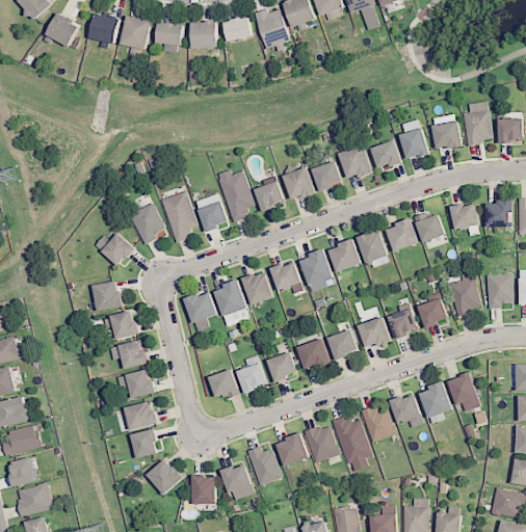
[(18,0),(46,0),(50,5),(33,19),(18,0)]
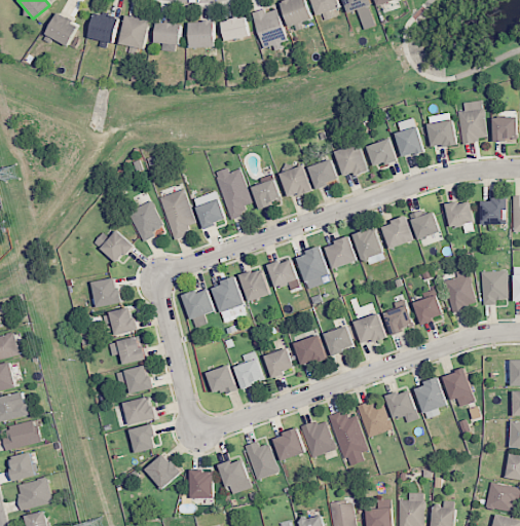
[(281,3),(288,0),(303,0),(311,20),(290,28),(281,3)]
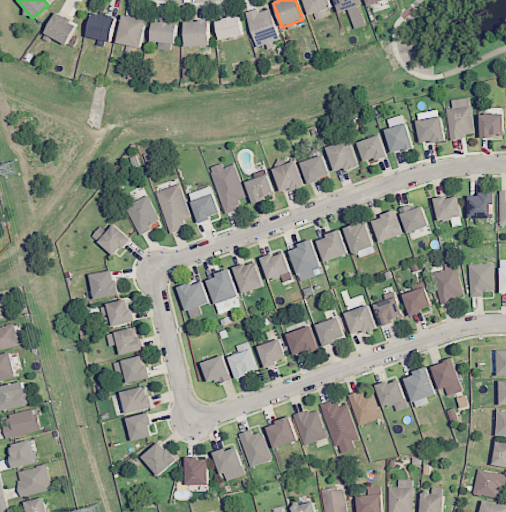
[(304,0),(327,0),(330,8),(318,12),(319,17),(313,19),(312,13),(308,14),(304,0)]
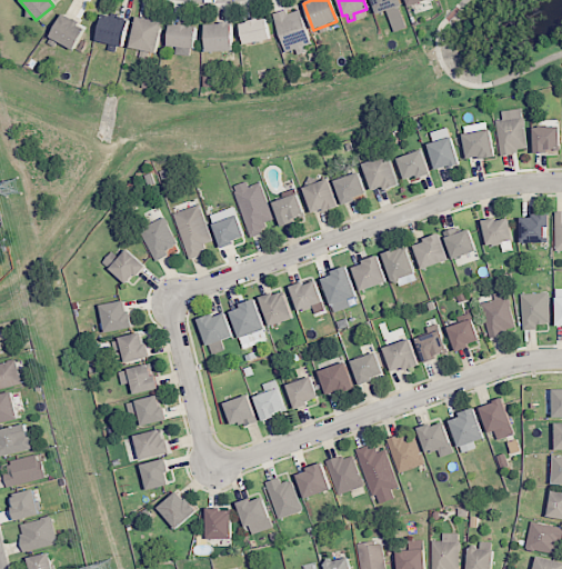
[(370,0),(398,0),(400,3),(375,13),(370,0)]
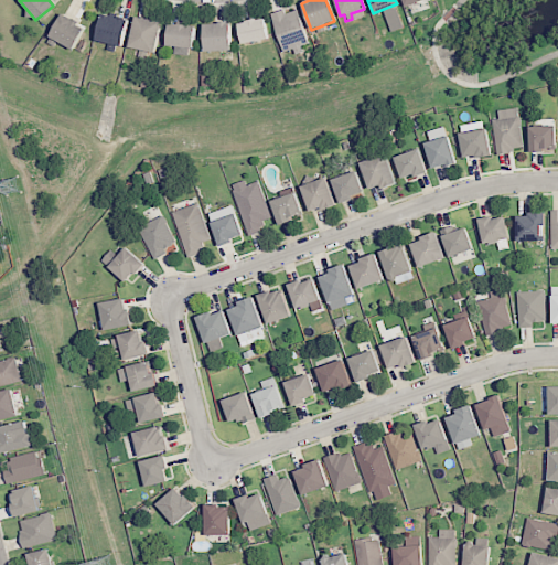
[(267,16),(280,11),(281,16),(294,11),(306,43),(297,46),(299,51),(291,53),(289,50),(280,53),(267,16)]
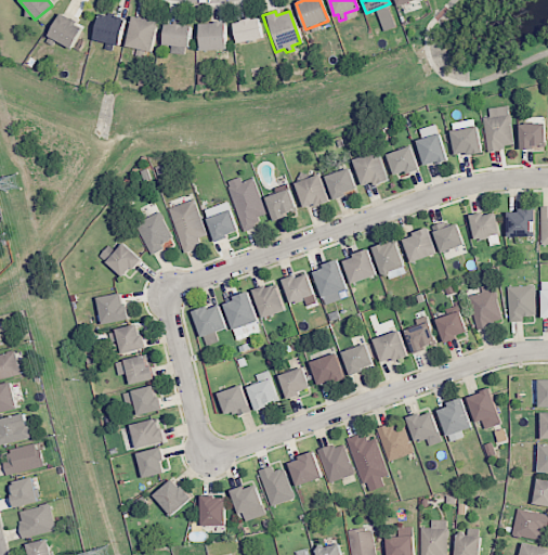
[(59,13),(77,23),(76,26),(81,29),(70,49),(52,39),(50,43),(43,40),(59,13)]
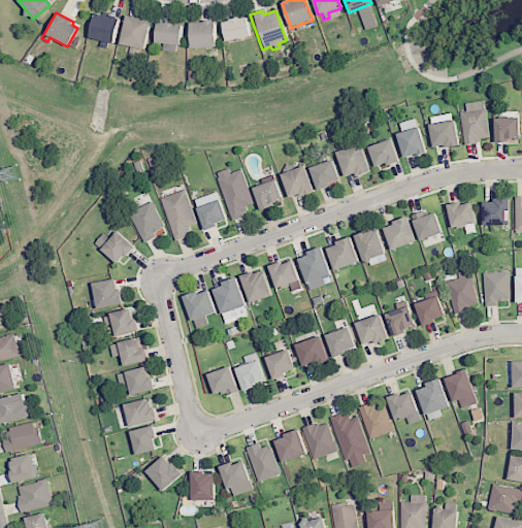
[(93,15),(118,21),(112,44),(105,43),(104,50),(97,47),(99,40),(88,37),(93,15)]
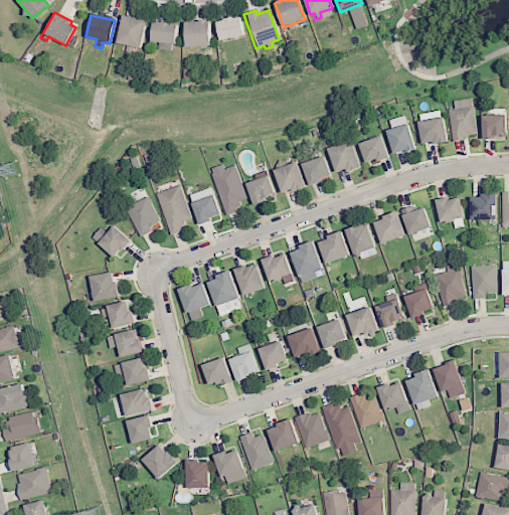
[(122,16),(146,21),(139,49),(131,47),(130,53),(124,52),(125,46),(116,43),(122,16)]
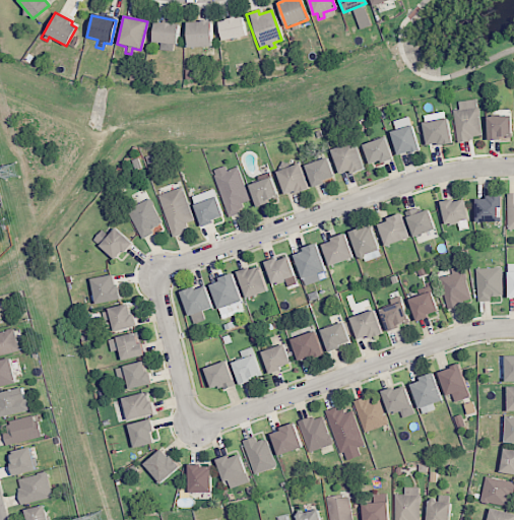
[(217,21),(242,17),(245,38),(220,42),(217,21)]
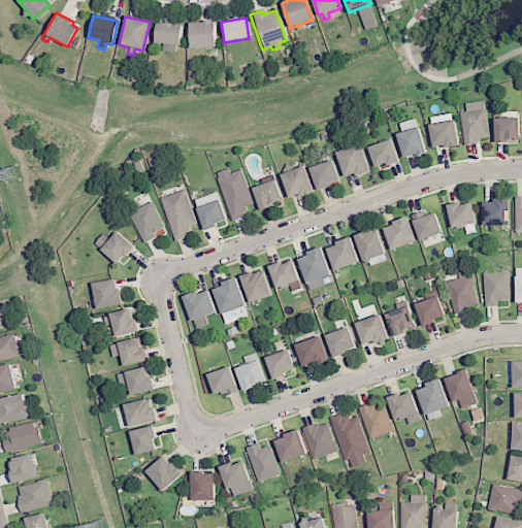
[(190,24),(215,23),(215,46),(191,47),(190,24)]
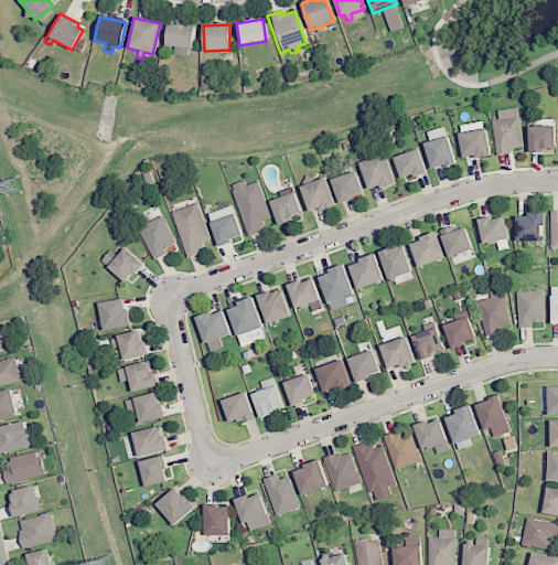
[(167,25),(193,28),(192,50),(164,48),(167,25)]
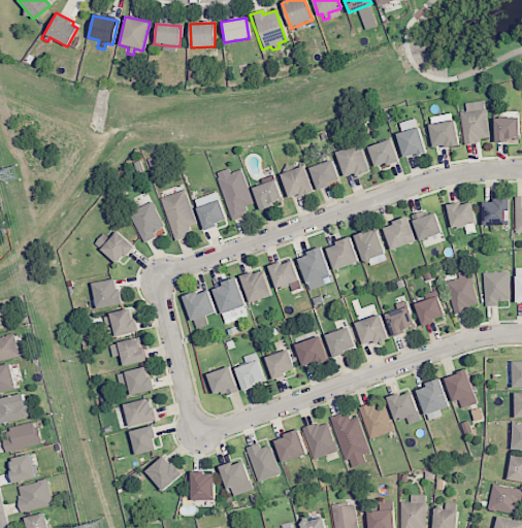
[(456,111),(463,110),(462,103),(480,100),(486,136),(477,138),(477,141),(461,143),(456,111)]
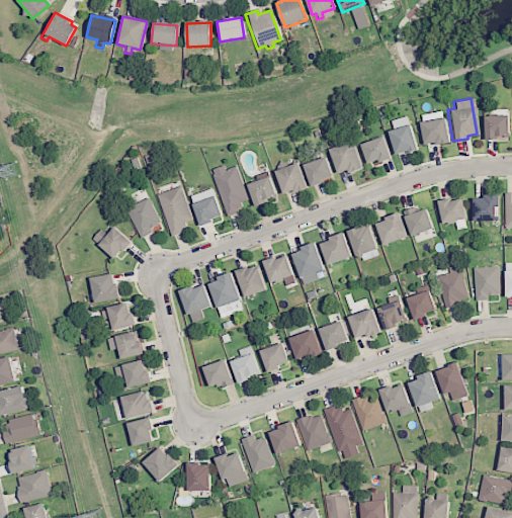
[(508,114),(508,133),(505,133),(505,136),(497,136),(497,139),(484,139),(484,115),(508,114)]
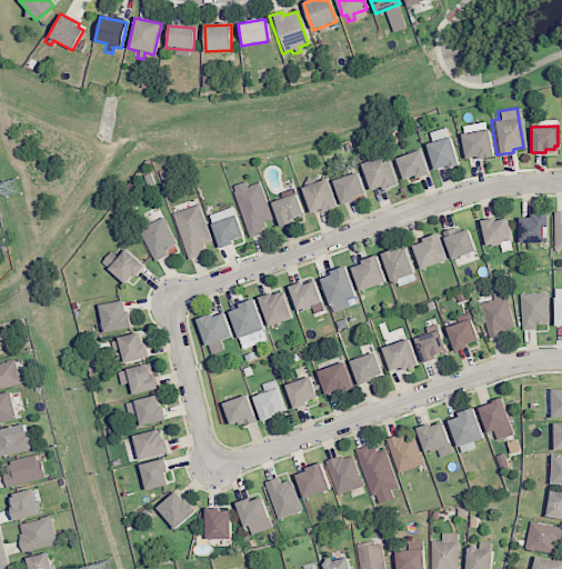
[(424,142),(429,141),(427,132),(443,128),(445,137),(449,137),(457,162),(433,170),(424,142)]
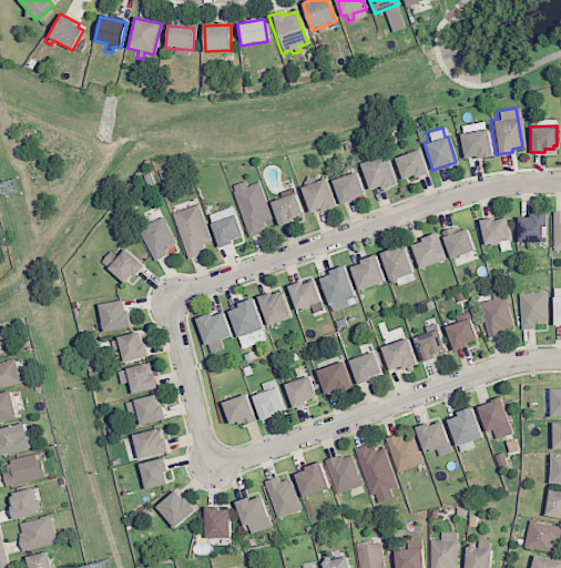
[(459,134),(487,129),(491,155),(476,159),(475,154),(463,156),(459,134)]
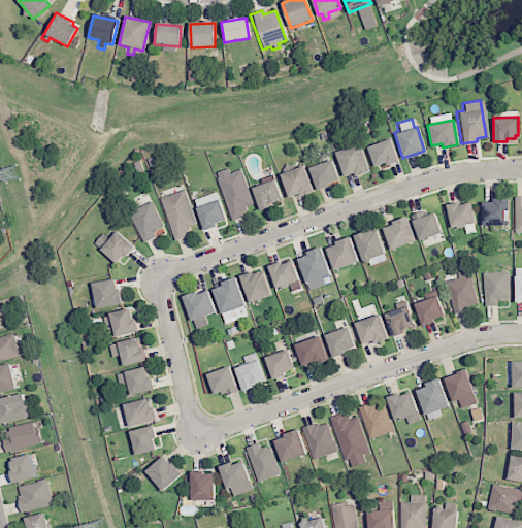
[(368,147),(389,140),(396,161),(386,164),(385,161),(374,165),(368,147)]
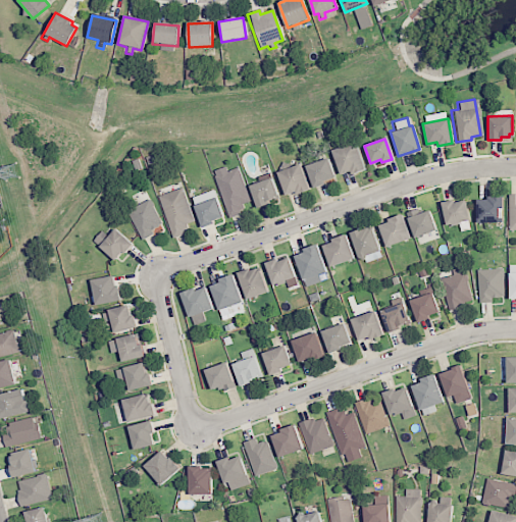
[(331,149),(354,142),(363,169),(352,173),(351,169),(340,172),(331,149)]
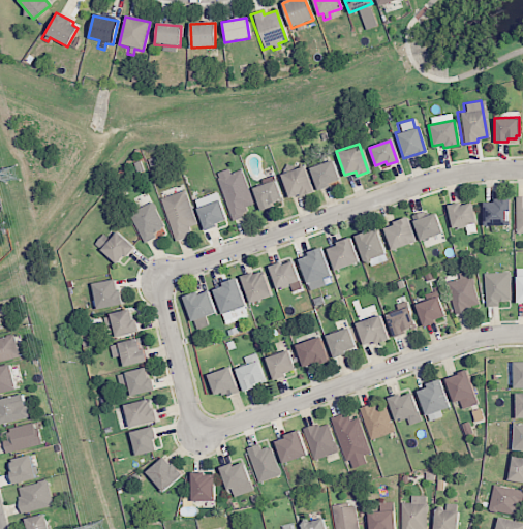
[(309,167),(332,159),(338,179),(326,184),(327,186),(316,189),(309,167)]
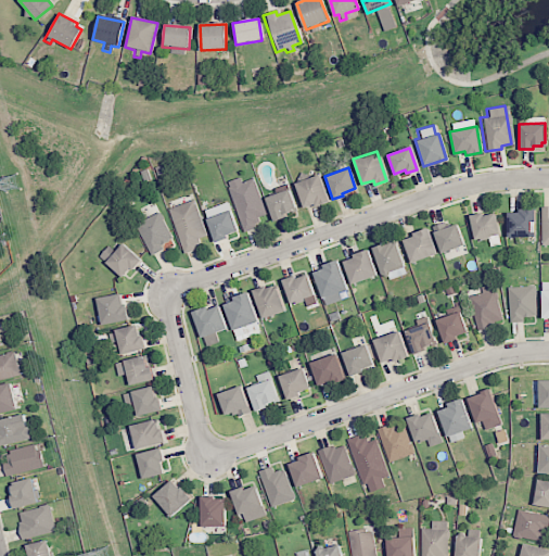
[(294,181),(318,174),(328,201),(316,205),(315,202),(303,205),(294,181)]
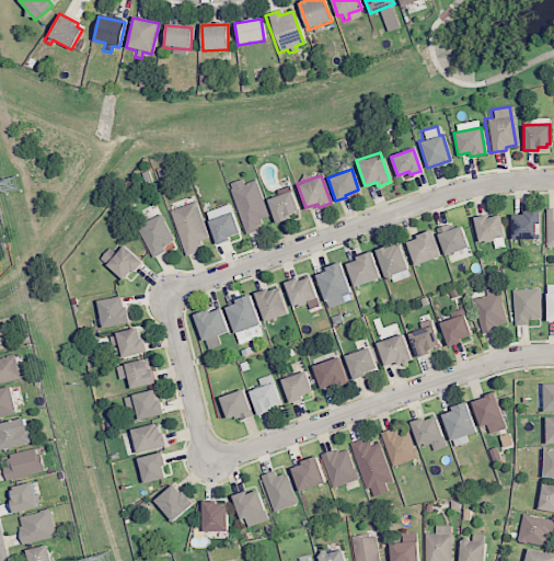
[(227,187),(252,179),(265,216),(257,219),(258,225),(254,226),(255,230),(243,235),(227,187)]
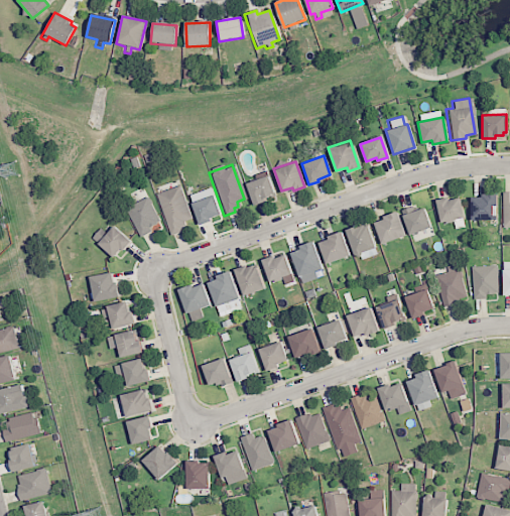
[(245,182),(267,174),(274,194),(261,199),(262,202),(253,205),(245,182)]
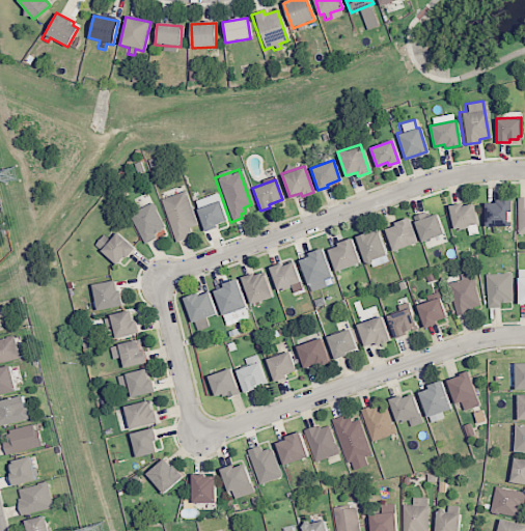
[(159,199),(183,191),(194,225),(186,228),(188,232),(183,233),(184,238),(173,242),(159,199)]
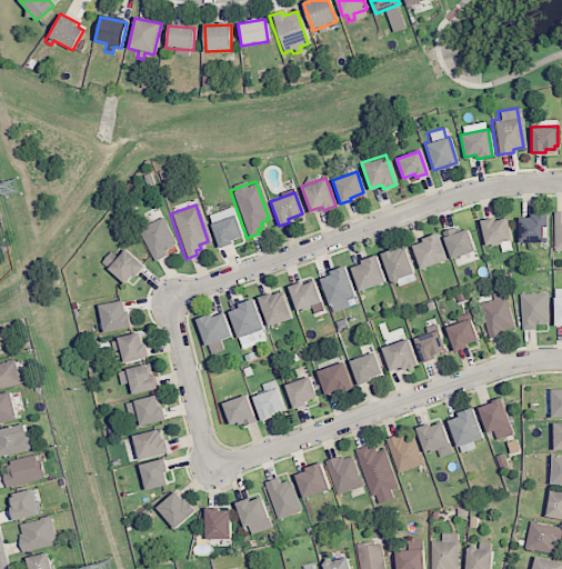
[(207,212),(230,205),(241,236),(230,239),(232,243),(219,248),(207,212)]
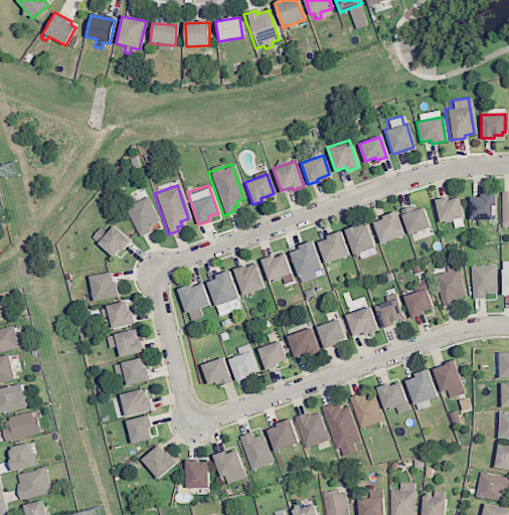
[(499,191),(508,191),(508,226),(499,226),(499,191)]
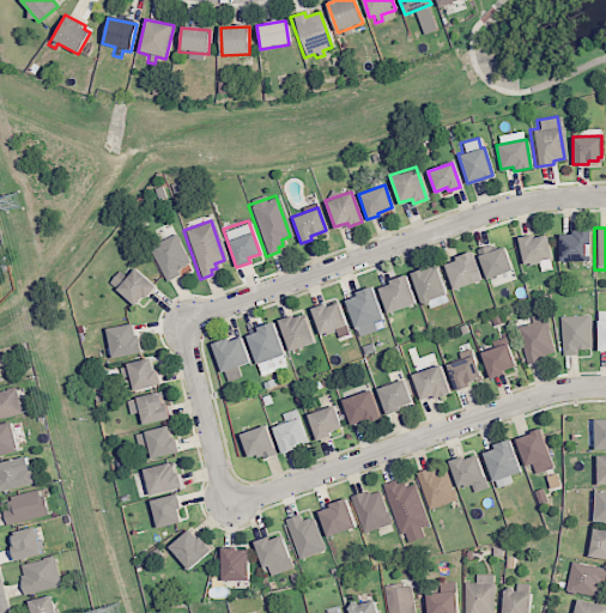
[(559,234),(571,235),(571,229),(589,229),(589,260),(559,260),(559,234)]
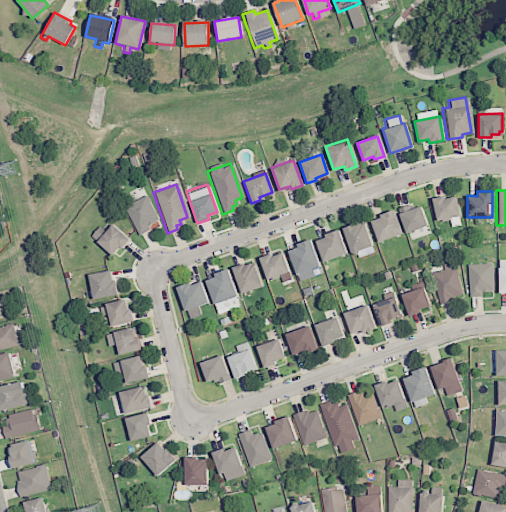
[(432,197),(444,194),(445,198),(456,195),(461,215),(456,216),(458,224),(449,226),(447,218),(438,220),(432,197)]
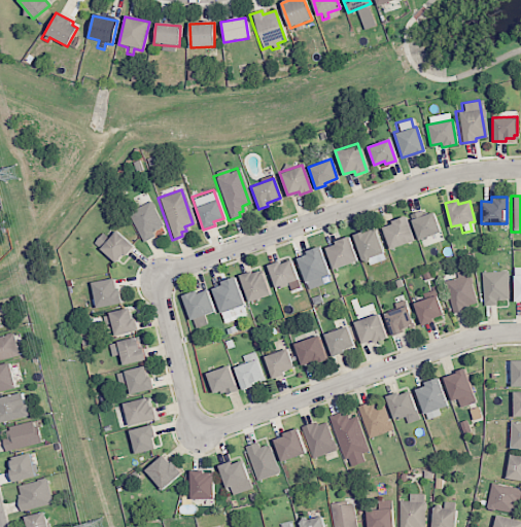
[(126,212),(148,201),(162,225),(148,233),(150,236),(140,241),(126,212)]
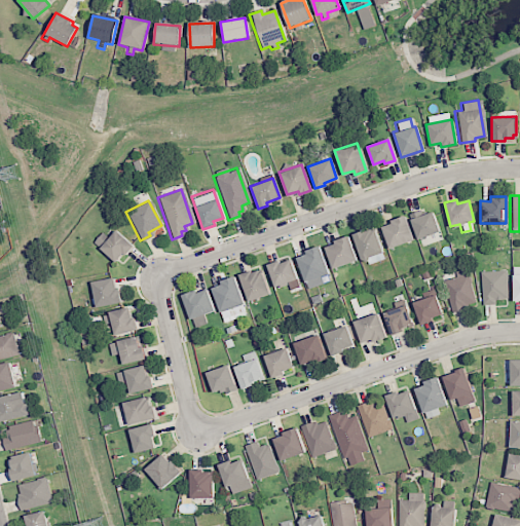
[(406,214),(419,209),(421,215),(432,212),(439,230),(417,238),(410,220),(408,221),(406,214)]
